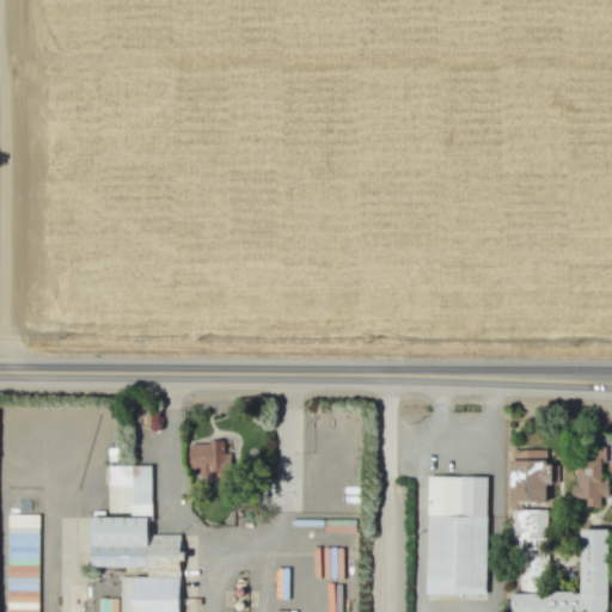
[(189,442),(189,471),(230,471),(228,442),(189,442)]
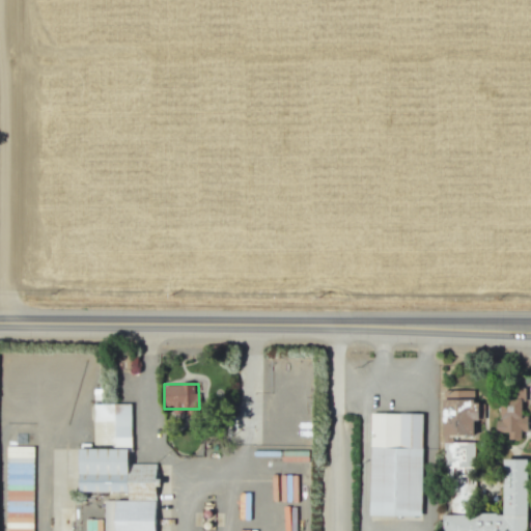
[(525,389),(510,389),(511,399),(500,399),(500,421),(495,421),(496,432),(507,432),(507,440),(521,440),(521,431),(527,431),(527,416),(521,416),(521,403),(525,403),(525,389)]
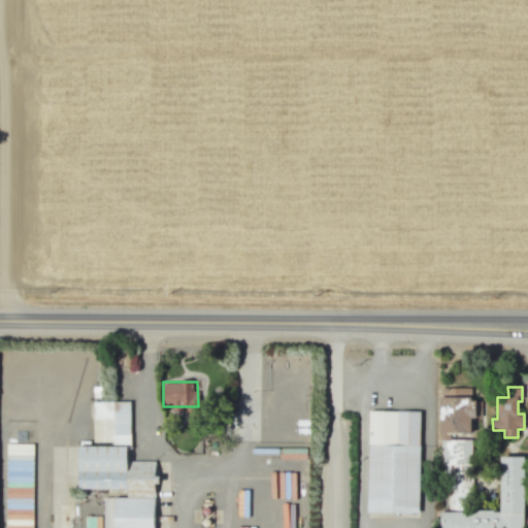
[(440,466),(455,465),(455,471),(449,472),(449,481),(455,481),(455,487),(463,487),(462,471),(471,471),(470,439),(450,440),(450,433),(471,433),(470,418),(481,418),(481,400),(470,401),(470,388),(438,388),(440,466)]
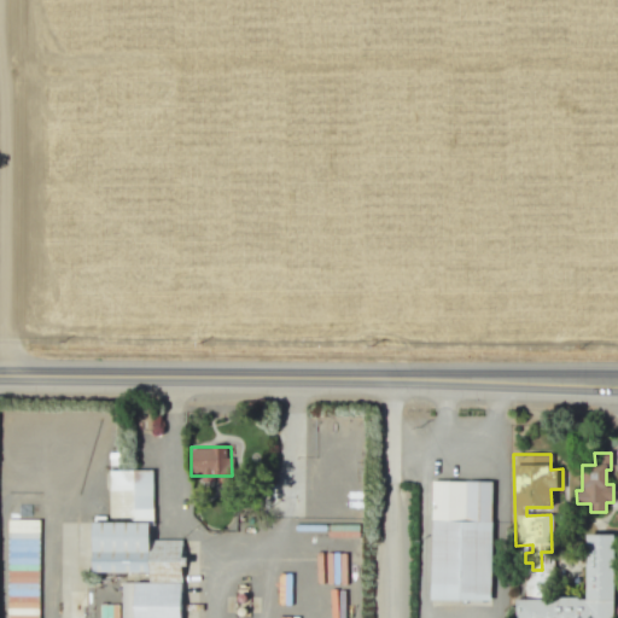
[(180,617),(181,541),(152,540),(152,471),(109,470),(109,523),(92,523),(92,572),(149,572),(149,582),(121,582),(120,617),(180,617)]
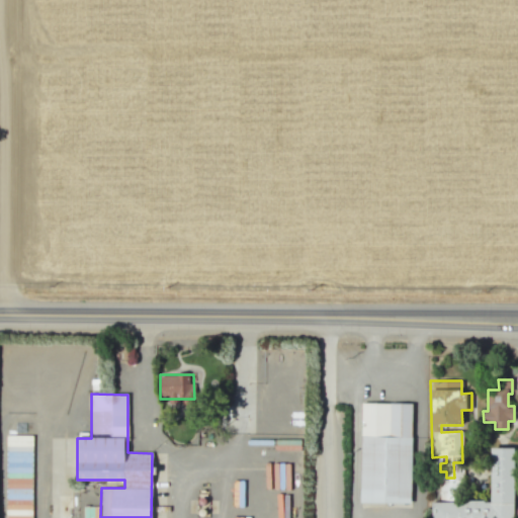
[(410,504),(412,404),(361,403),(359,504),(410,504)]
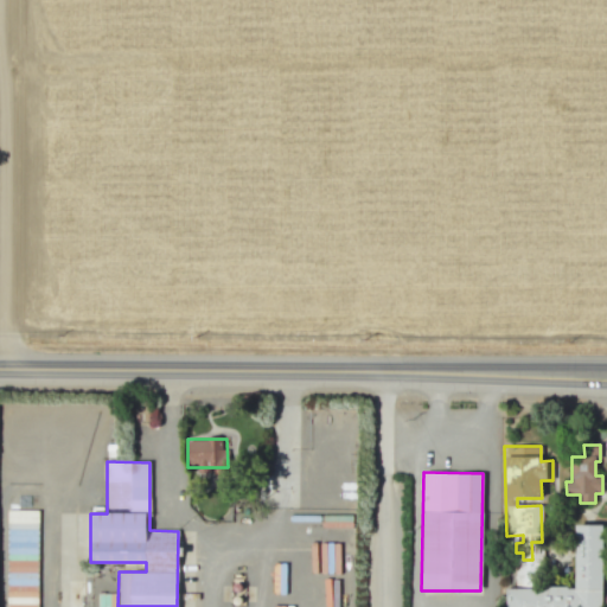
[(6,606),(37,606),(38,511),(7,510),(6,606)]
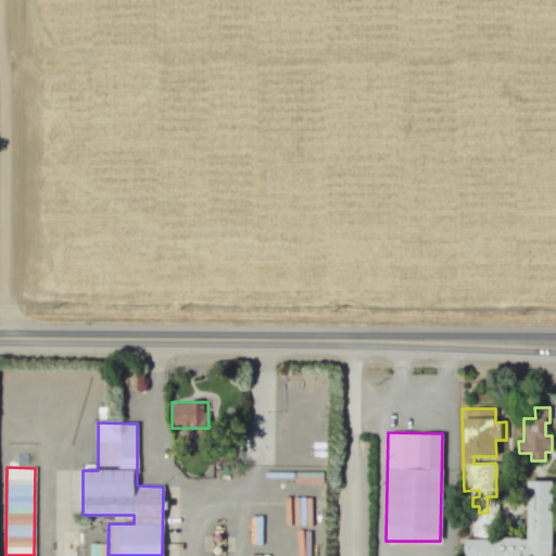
[(552,555),(553,480),(527,481),(527,539),(464,539),(464,555),(552,555)]
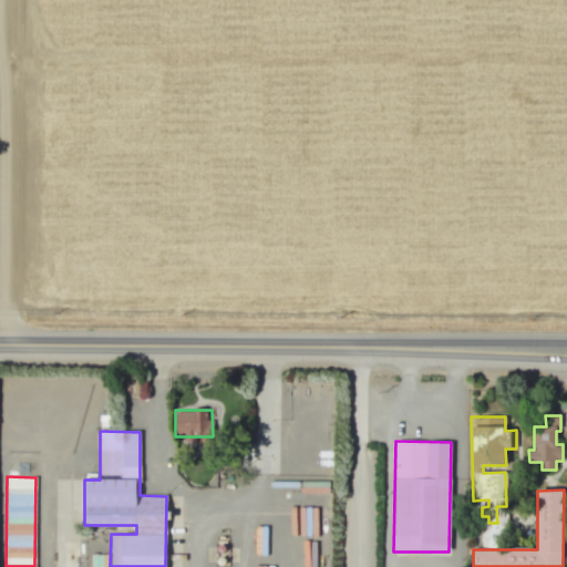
[(91,566),(107,566),(107,555),(91,554),(91,566)]
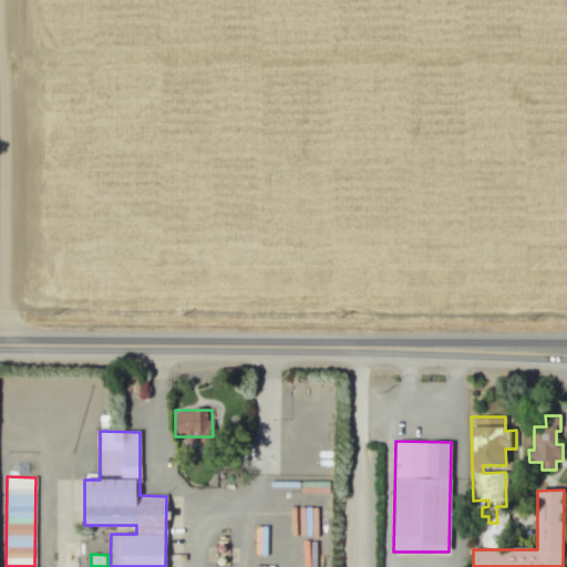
All buildings are outlined.
